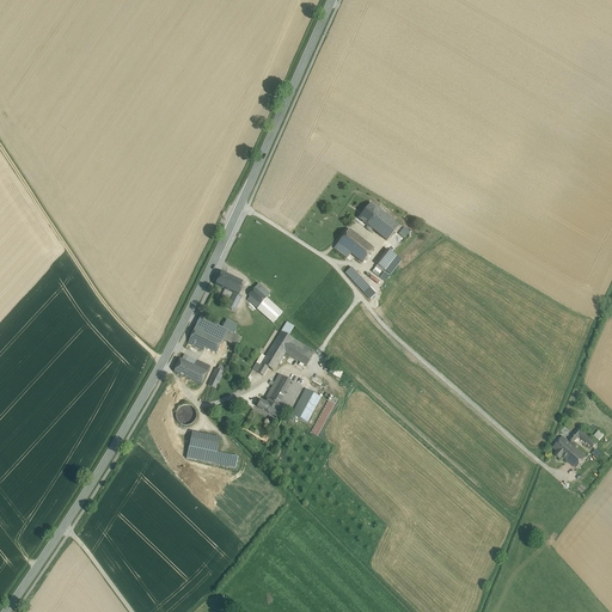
[(371,203),(359,219),(366,225),(378,209),(371,203)]
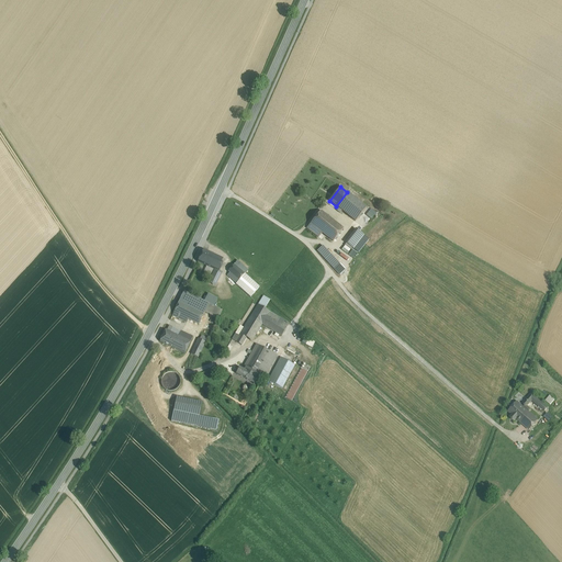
[(347,192),(336,206),(339,209),(343,211),(356,222),(367,208),(347,192)]
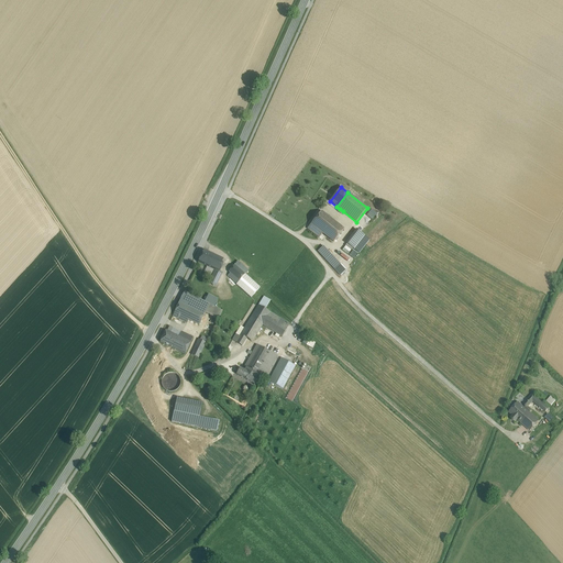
[(344,229),(321,211),(311,224),(322,233),(333,242),(344,229)]
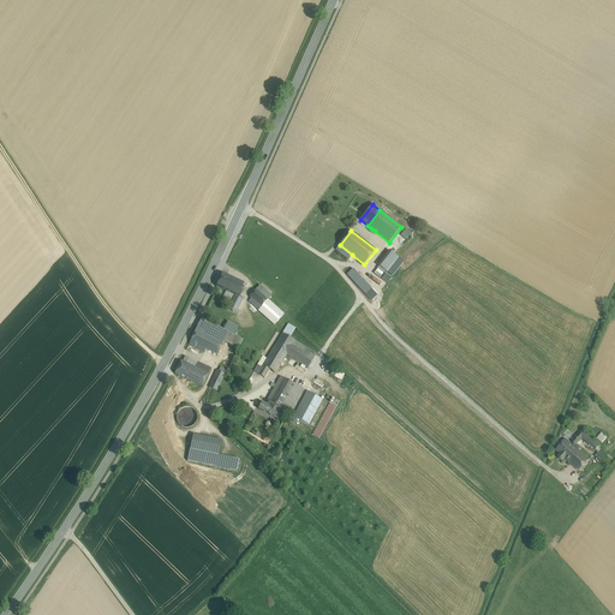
[(352,255),(340,245),(335,250),(348,260),(352,255)]
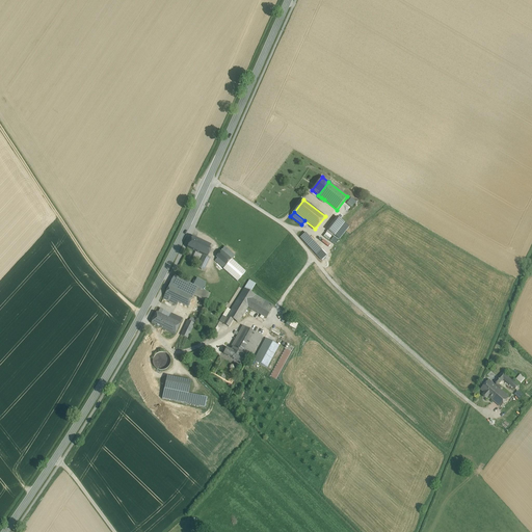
[(337,217),(327,230),(335,235),(344,222),(337,217)]
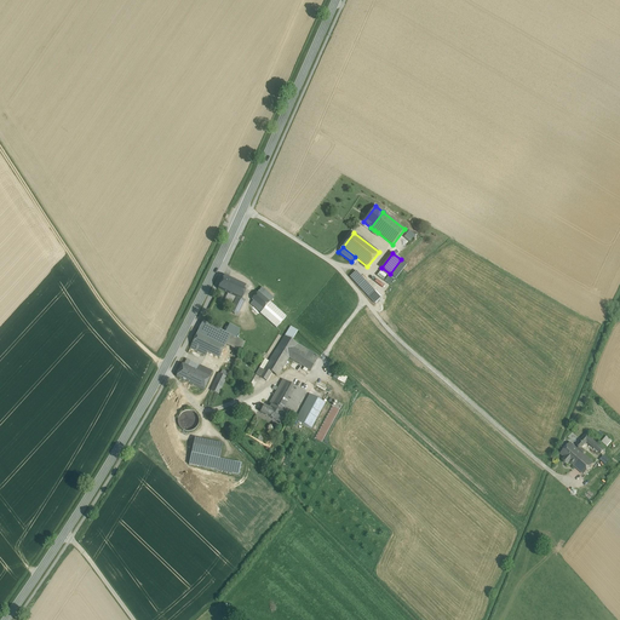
[(374,292),(356,273),(351,277),(368,297),(374,292)]
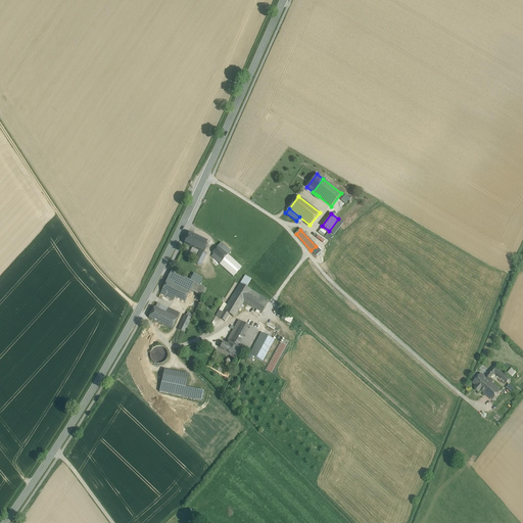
[(207,241),(190,232),(184,243),(193,248),(200,251),(203,253),(204,253),(207,246),(205,245),(207,241)]
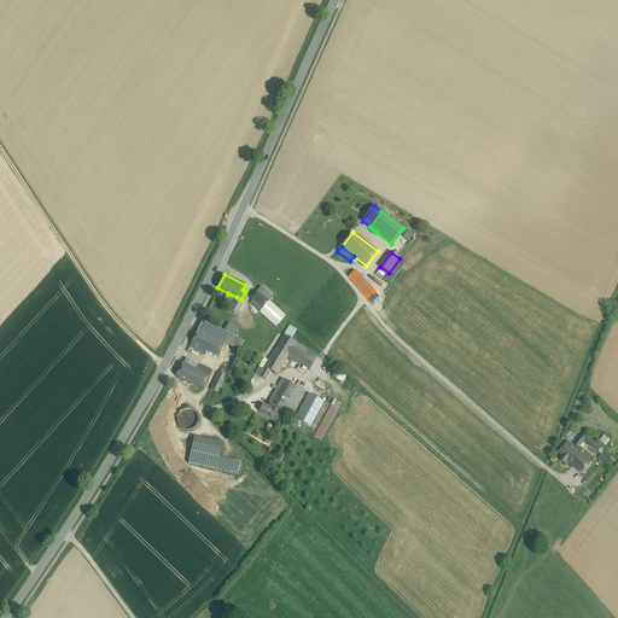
[(272,297),(262,287),(258,291),(257,291),(251,298),(252,301),(250,303),(254,307),(260,312),(262,314),(268,305),(267,304),(269,301),(272,297)]
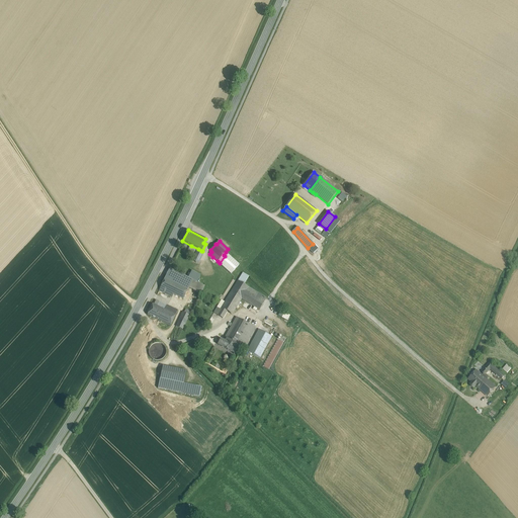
[(198,249),(191,246),(188,251),(195,254),(198,249)]
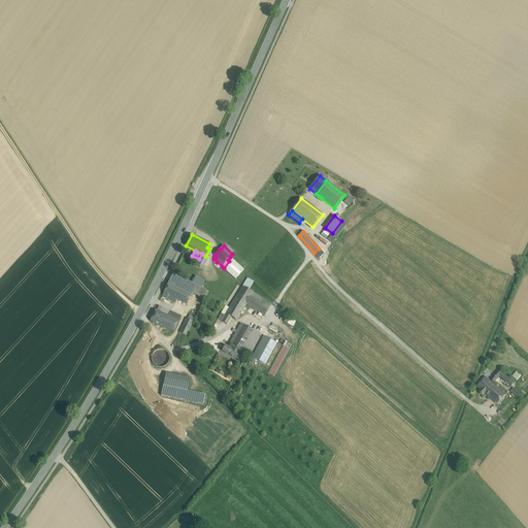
[(205,256),(202,254),(199,259),(196,266),(202,269),(208,257),(206,256),(205,256)]
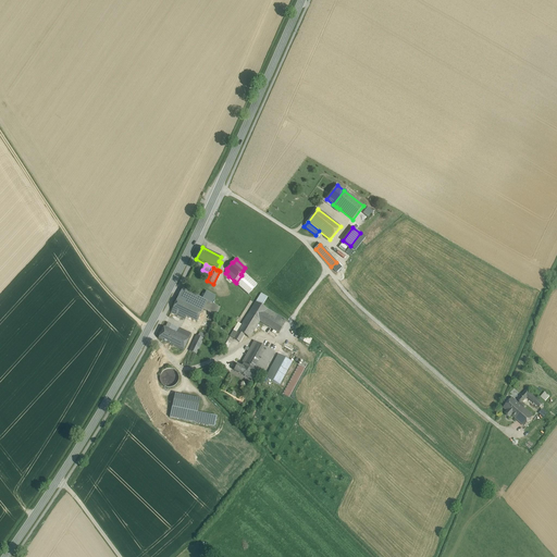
[(203,299),(183,288),(171,312),(185,320),(186,317),(197,322),(202,310),(215,317),(221,308),(203,299)]
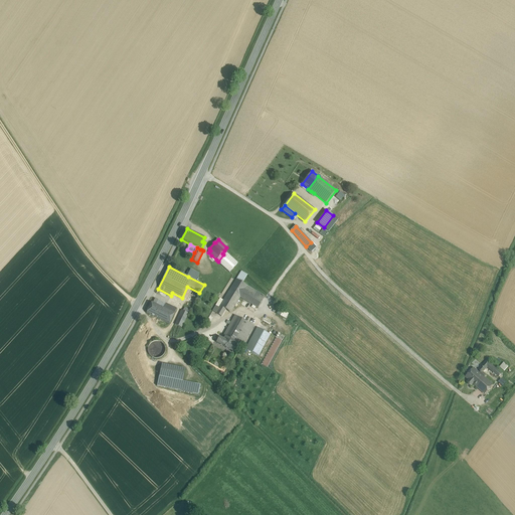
[(198,274),(191,271),(188,277),(195,281),(198,274)]
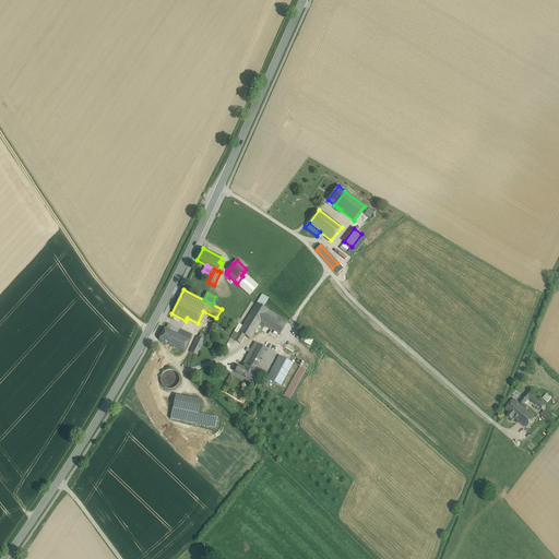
[(268,298),(262,295),(257,304),(263,307),(268,298)]
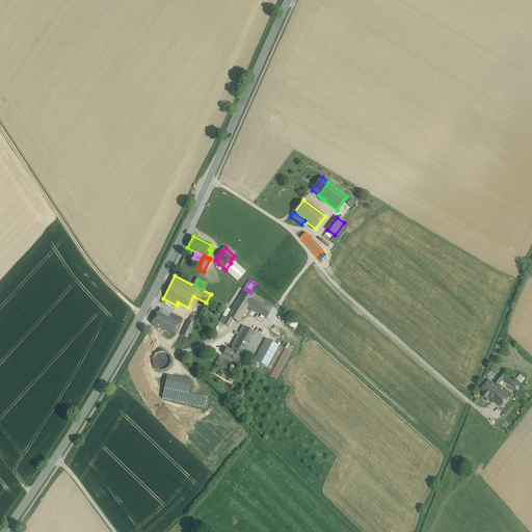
[(244,289),(228,316),(233,320),(238,323),(248,308),(256,295),(250,292),(244,289)]
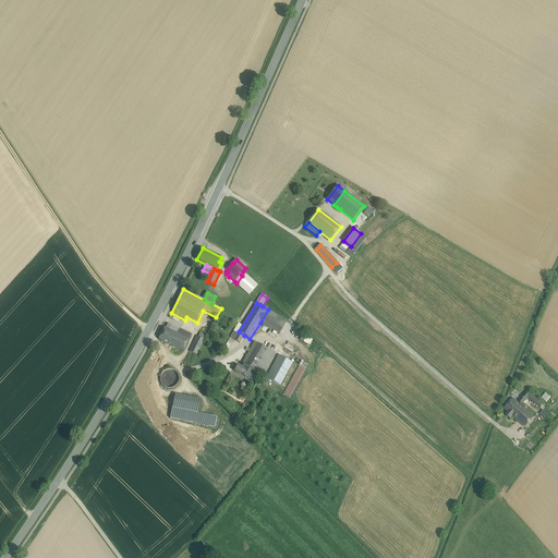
[(287,322),(268,310),(261,323),(279,334),(287,322)]
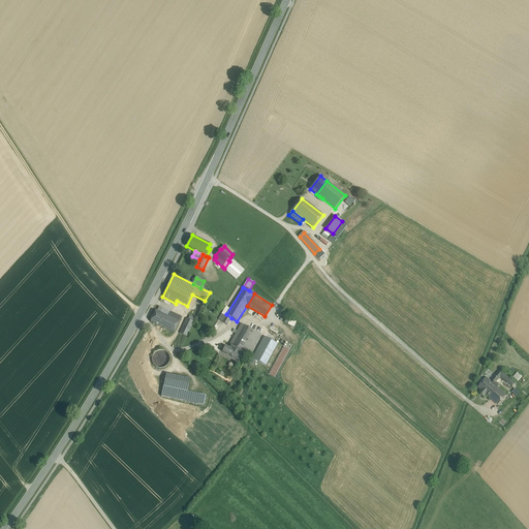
[(157,311),(168,316),(170,312),(159,307),(157,311)]
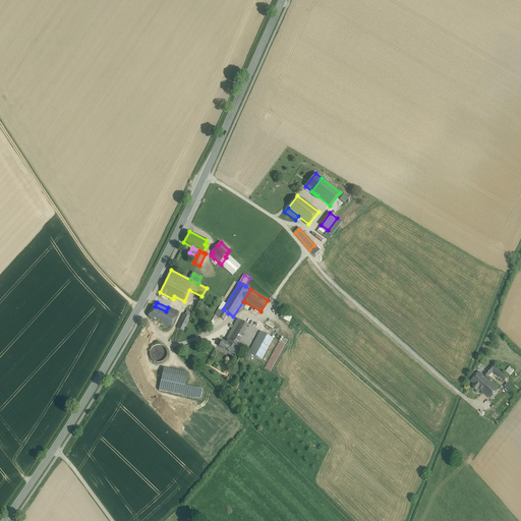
[(166,311),(155,306),(154,305),(149,316),(160,323),(166,311)]
